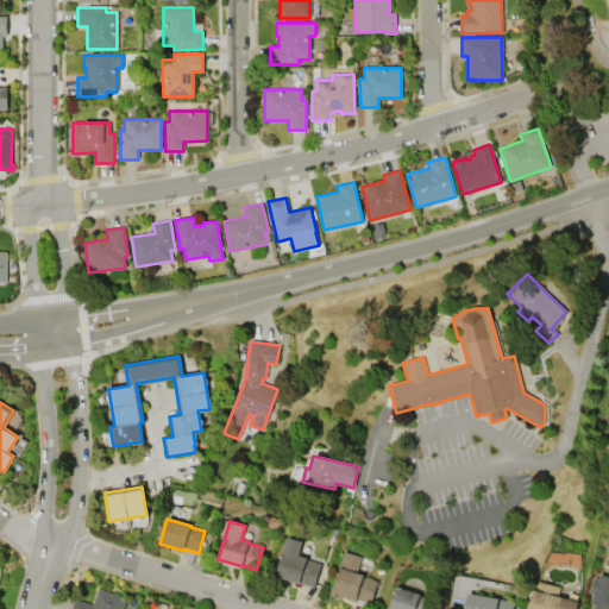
[(276,576),(288,537),(302,541),(297,556),(307,558),(306,560),(320,564),(314,586),(276,576)]
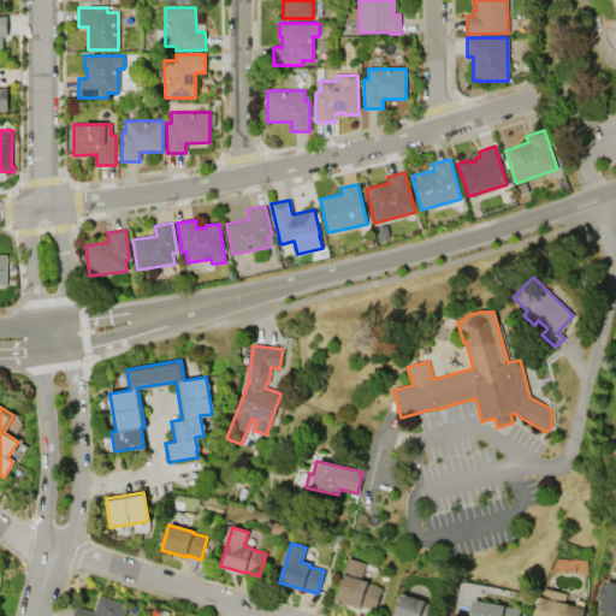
[(348,558),(366,564),(360,579),(368,582),(367,582),(381,588),(374,610),(360,605),(360,608),(336,599),(344,574),(343,574),(348,558)]
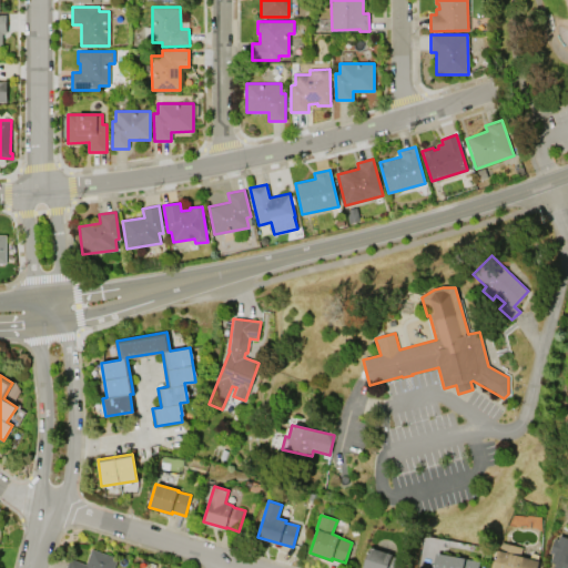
[(549,553),(555,537),(558,539),(559,535),(567,538),(567,567),(553,567),(555,563),(550,561),(553,554),(549,553)]
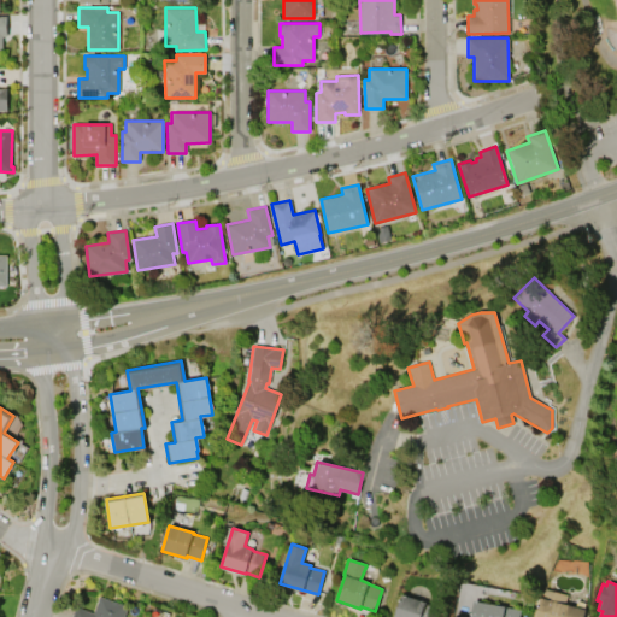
[(582,616),(536,616),(545,588),(568,594),(565,604),(575,606),(577,600),(586,603),(583,609),(586,609),(582,616)]
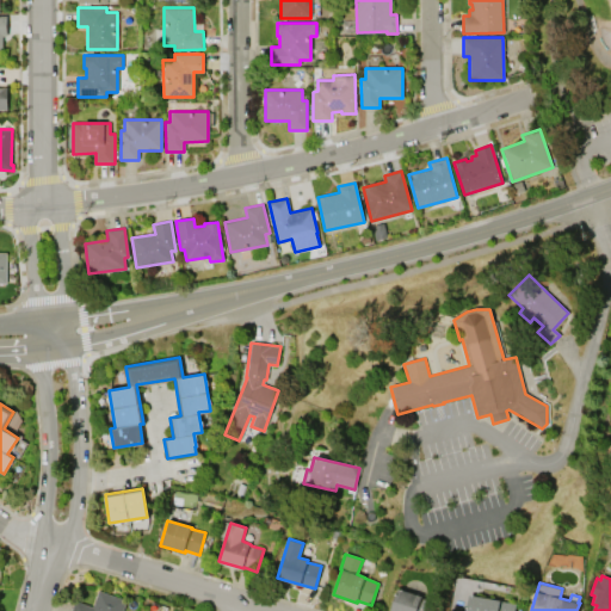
[(390,610),(397,588),(420,596),(420,599),(439,604),(437,610),(390,610)]
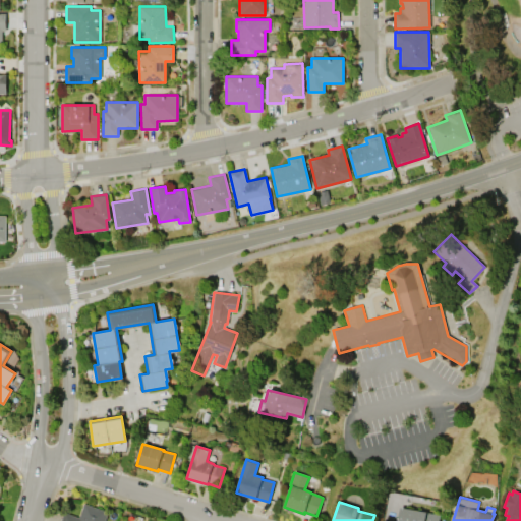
[(78,517),(83,504),(107,512),(103,520),(60,520),(63,512),(78,517)]
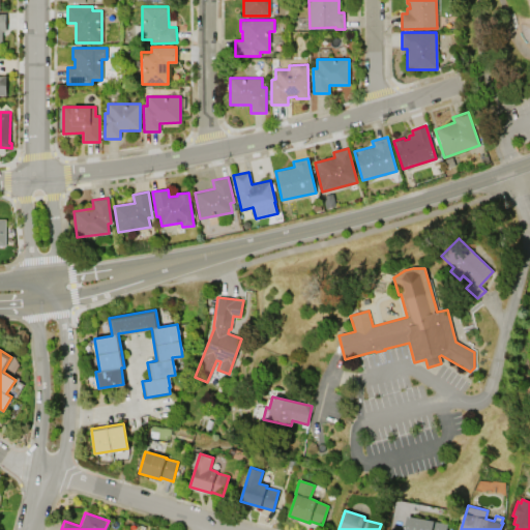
[(446,523),(444,529),(405,529),(408,517),(446,523)]
